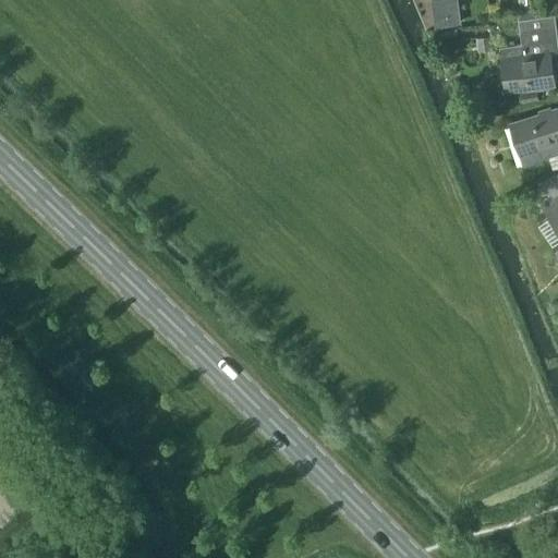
[(450,25),(447,0),(433,0),(432,0),(436,27),(450,25)]
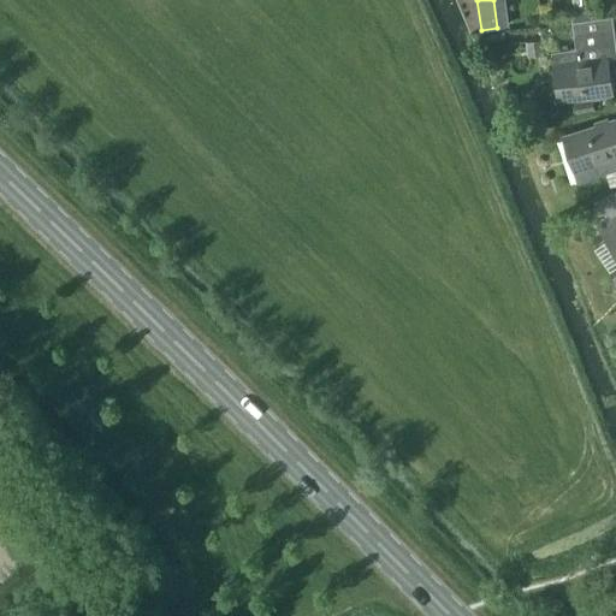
[(573,0),(575,11),(591,9),(590,0),(573,0)]
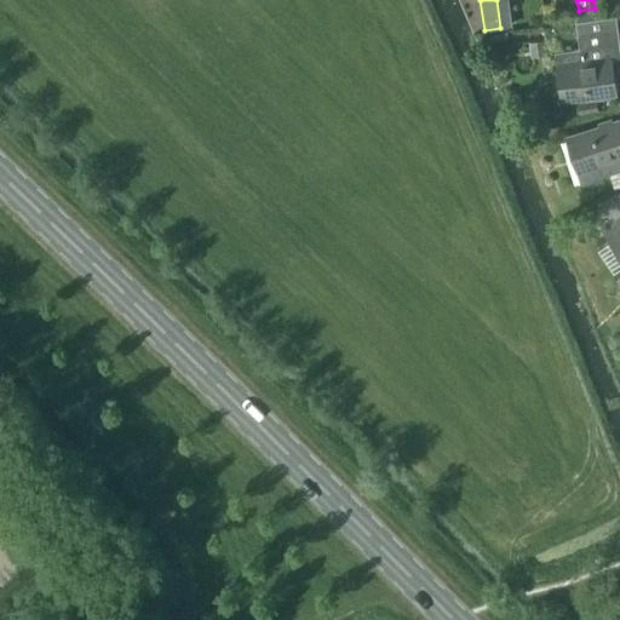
[(577,21),(579,49),(555,52),(557,69),(563,69),(567,98),(616,91),(613,62),(619,61),(619,46),(616,16),(577,21)]
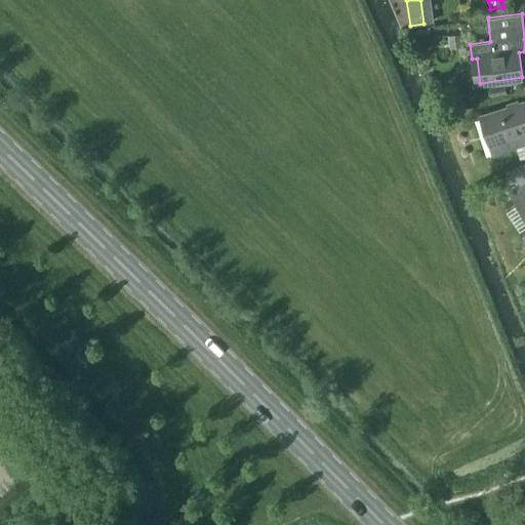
[(463,46),(461,33),(448,35),(450,48),(463,46)]
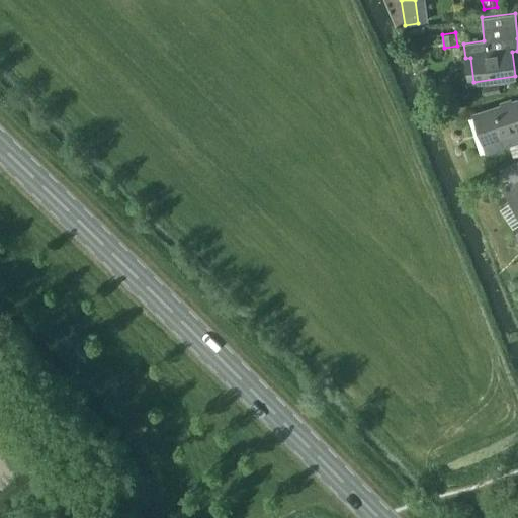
[(483,97),(500,93),(498,83),(481,87),(483,97)]
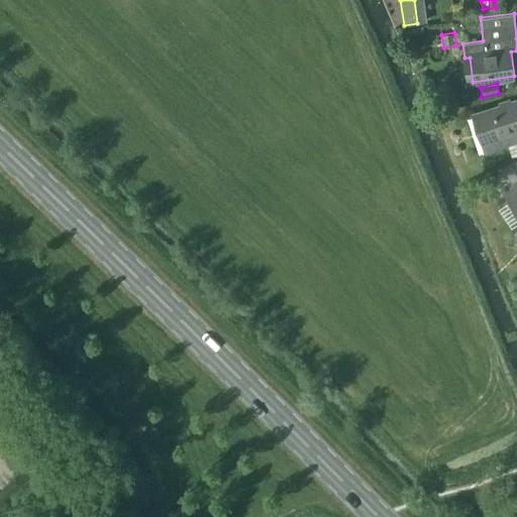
[(516,102),(472,116),(484,152),(508,145),(512,158),(516,156),(516,102)]
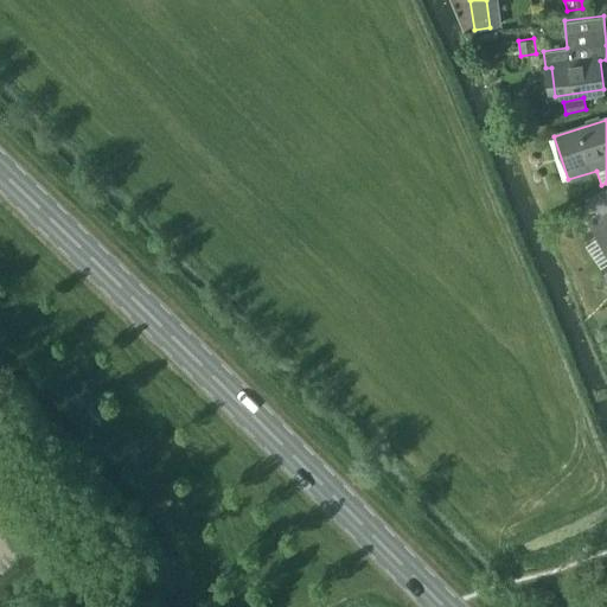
[(606,251),(606,192),(599,198),(606,209),(588,223),(606,251)]
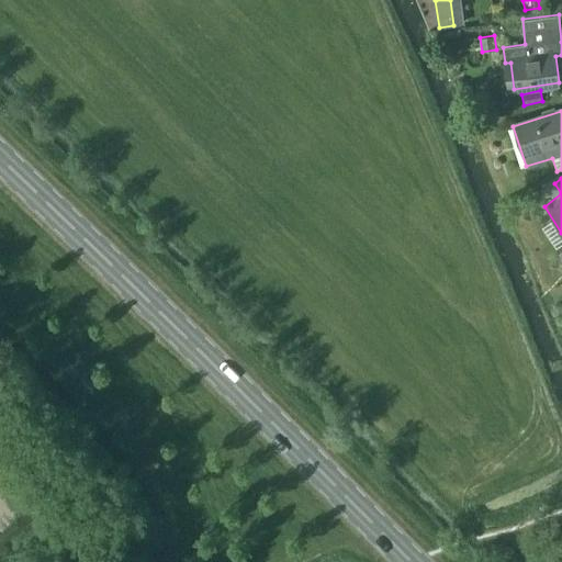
All buildings are outlined.
